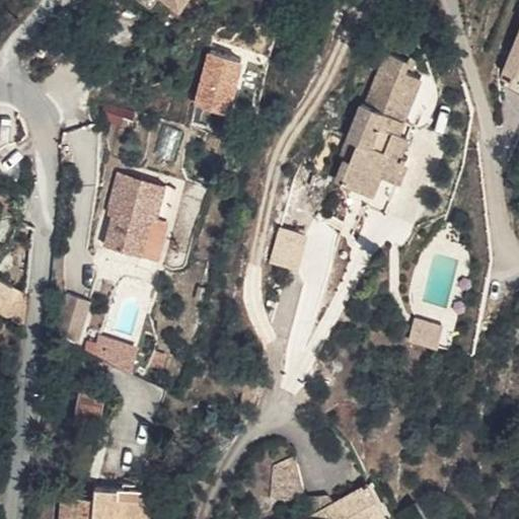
[(124,0),(120,6),(141,20),(154,0),(155,0),(168,9),(173,0),(124,0)]
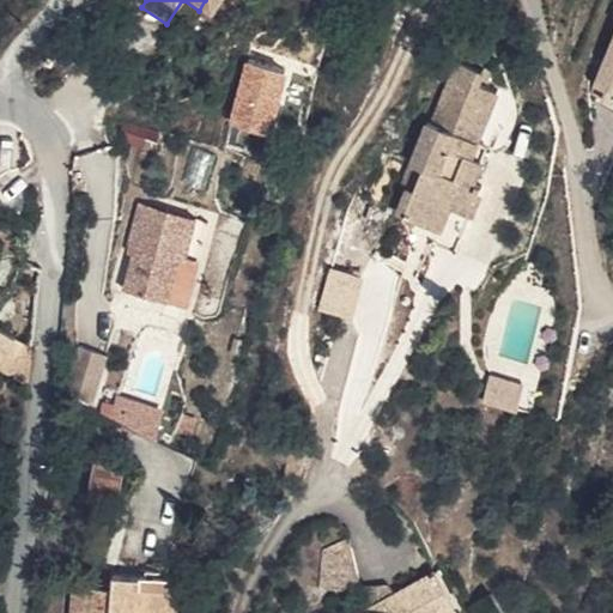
[(612,35),(594,90),(612,95),(612,35)]
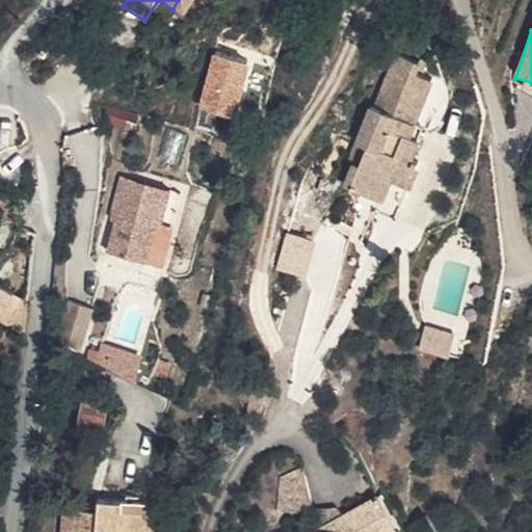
[(407,54),(387,46),(370,85),(382,90),(377,105),(365,100),(360,99),(347,133),(362,139),(354,161),(344,157),(336,179),(384,196),(413,115),(405,112),(420,71),(403,64),(407,54)]
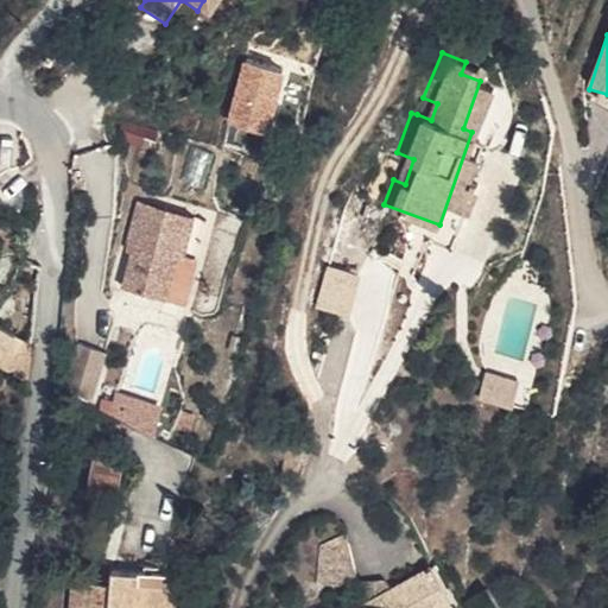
[(246,55),(230,120),(277,131),(291,65),(246,55)]
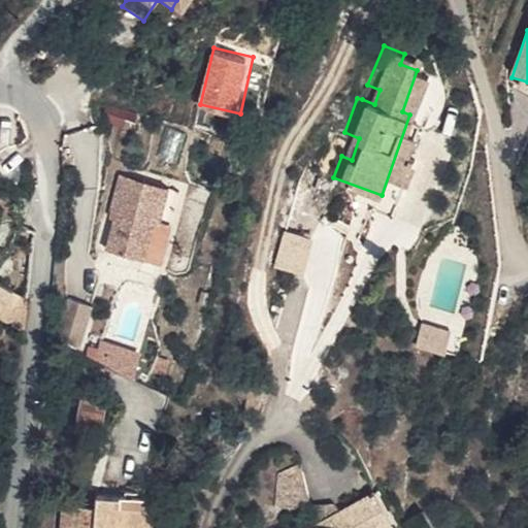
[(380,90),(367,85),(362,99),(374,104),(380,90)]
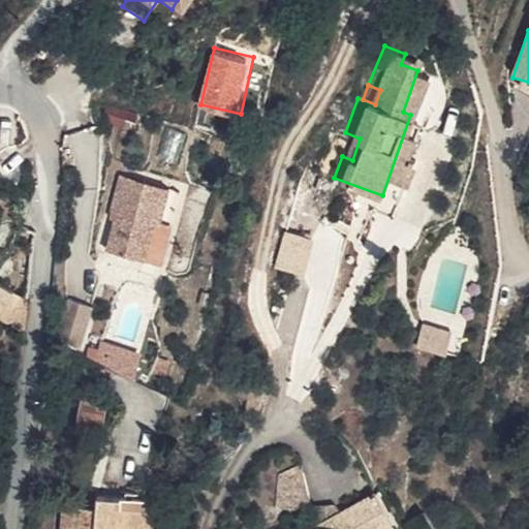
[(360,138),(345,132),(337,155),(342,156),(352,160),(360,138)]
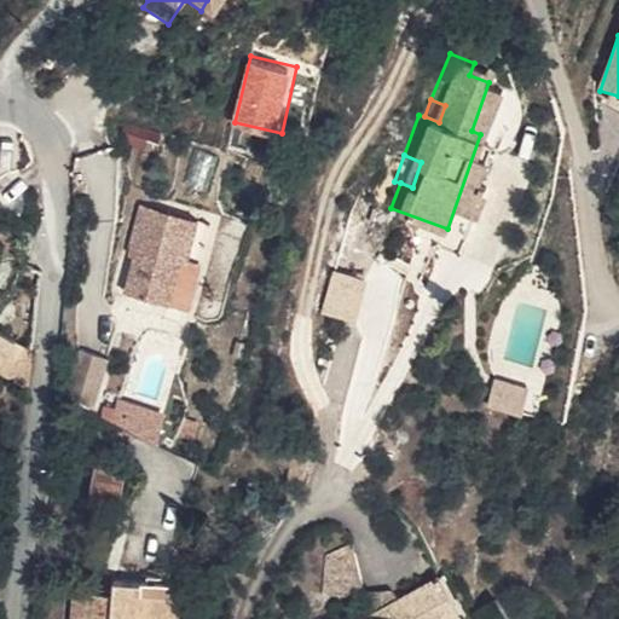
[(177,262),(187,221),(132,208),(121,248),(127,250),(116,295),(160,306),(172,261),(177,262)]
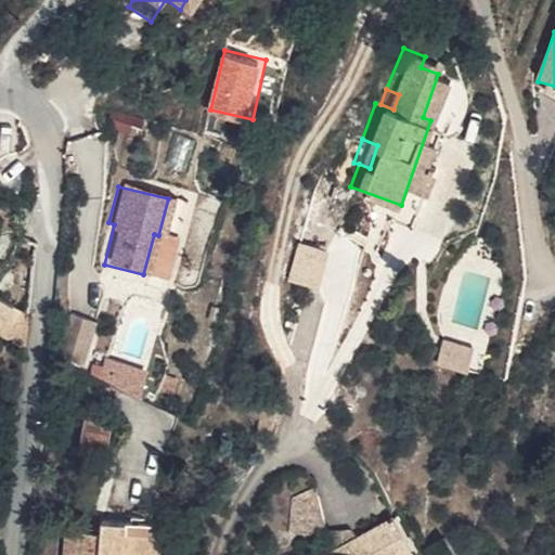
[(173,228),(189,232),(198,198),(183,194),(173,228)]
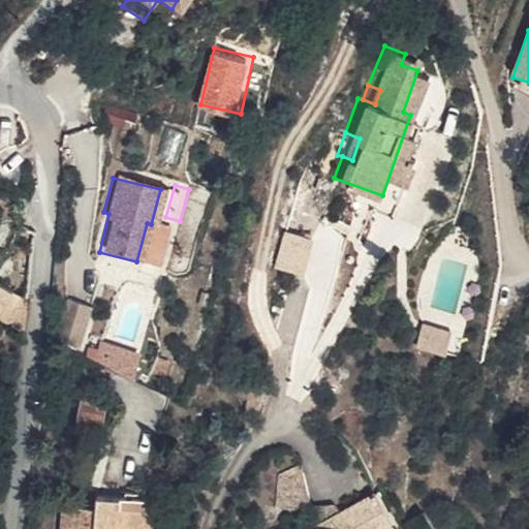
[(146,263),(157,225),(151,224),(147,223),(136,261),(146,263)]
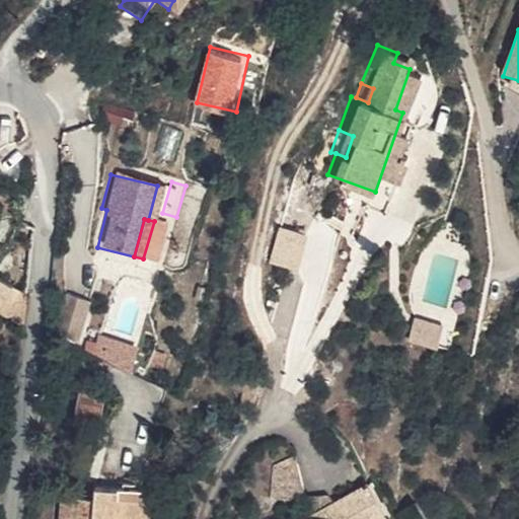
[(0,270),(0,319),(19,329),(23,293),(10,285),(14,275),(2,266),(0,270)]
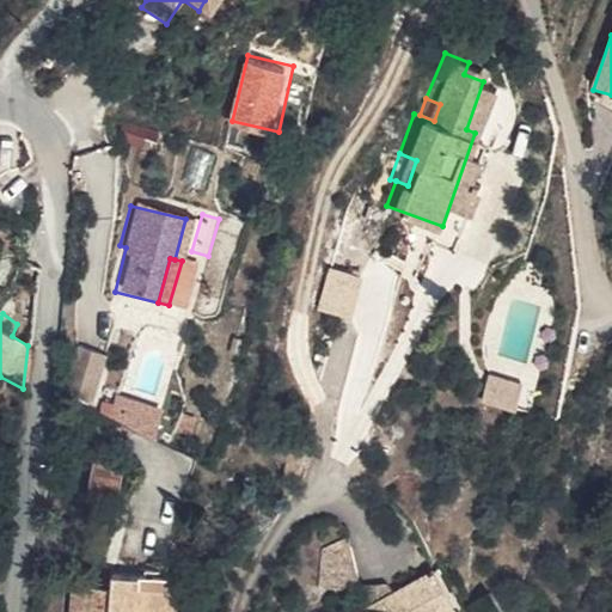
[(96,396),(104,354),(74,349),(67,391),(96,396)]
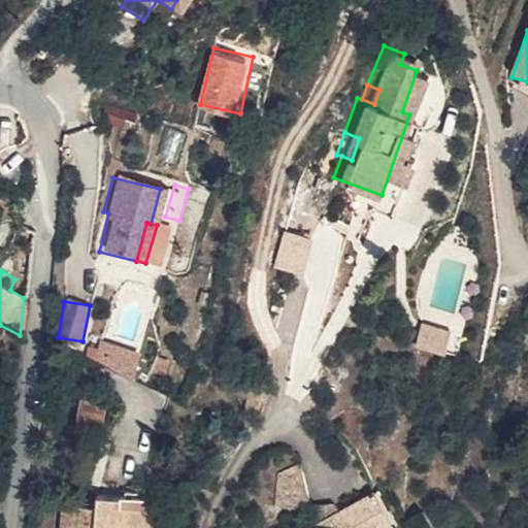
[(253,395),(238,395),(237,409),(253,408),(253,395)]
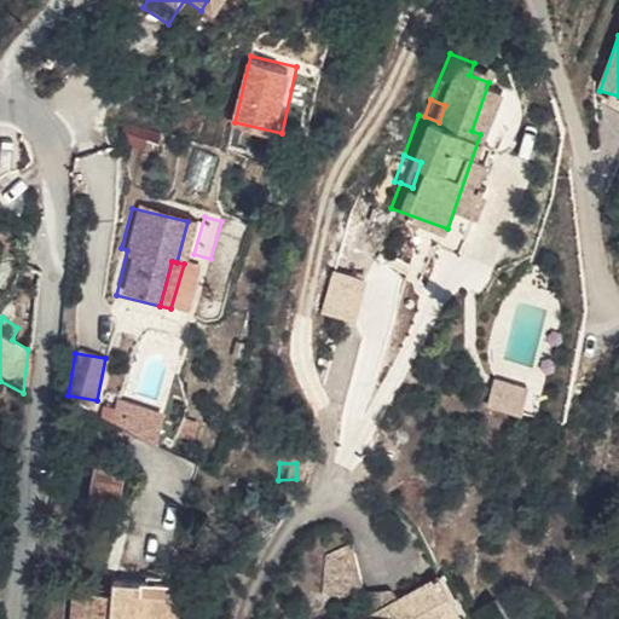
[(132,505),(92,501),(87,548),(126,553),(132,505)]
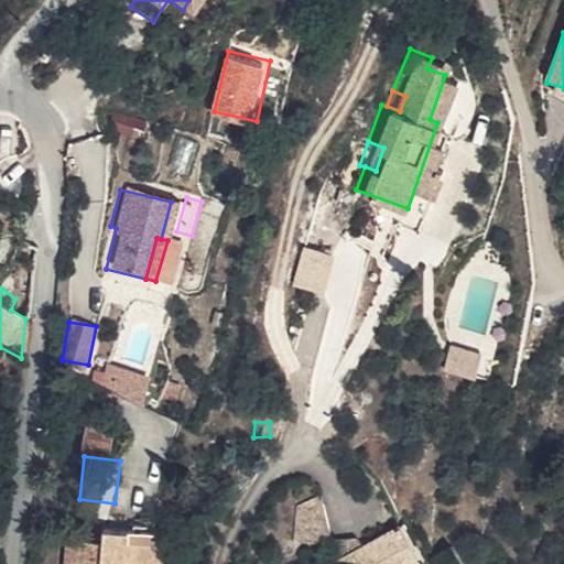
[(315,546),(304,496),(281,508),(284,549),(315,546)]
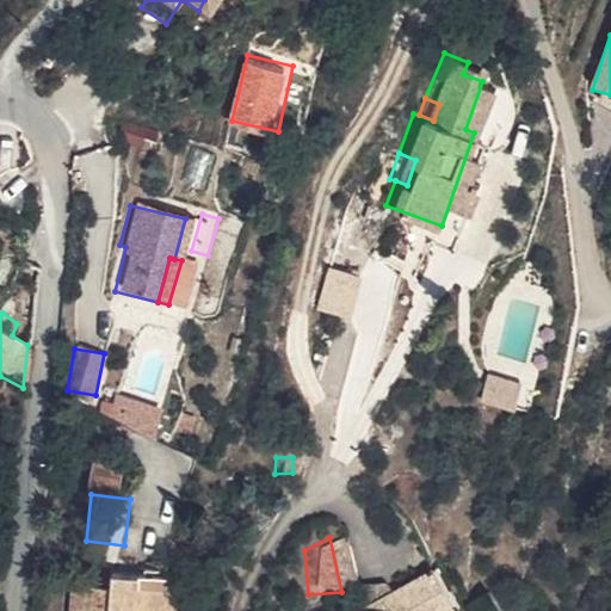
[(464,610),(445,569),(360,609),(360,610),(464,610)]
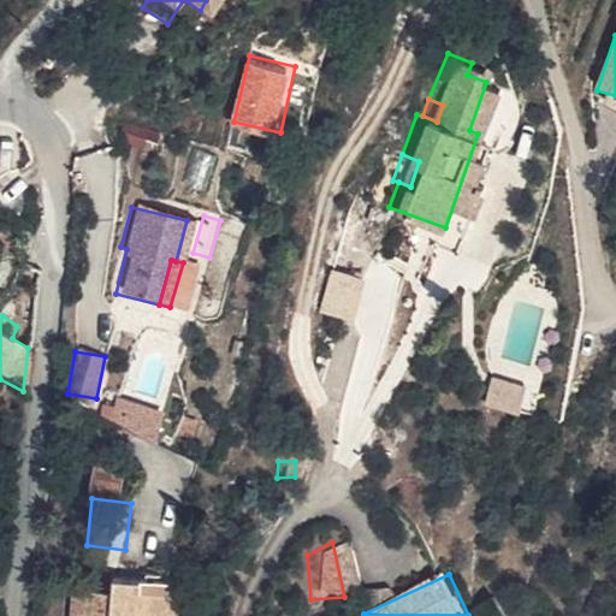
[(152,615),(154,596),(157,582),(101,575),(98,596),(61,591),(58,615),(152,615)]
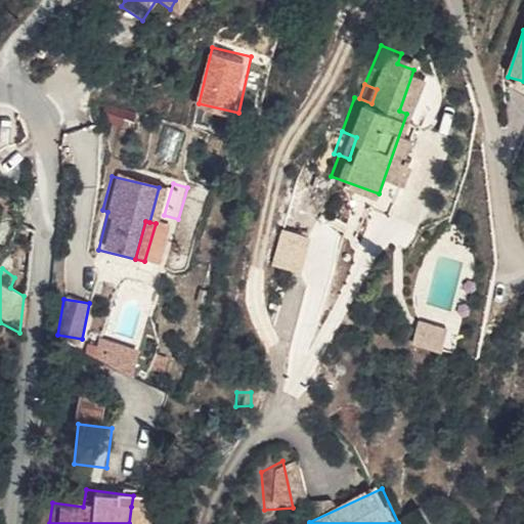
[(297,523),(332,507),(326,496),(293,508),(295,523),(297,523)]
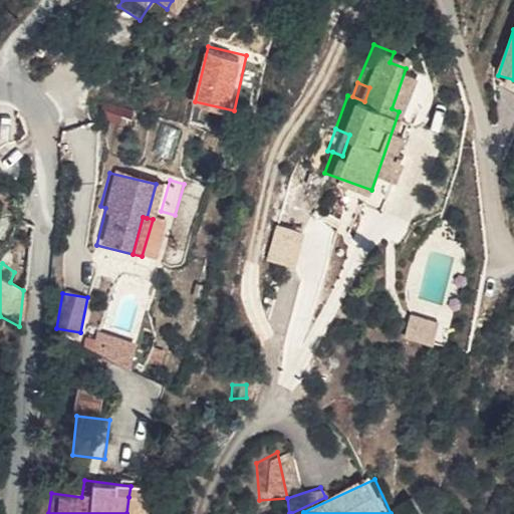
[(136,513),(139,498),(129,497),(126,513),(136,513)]
